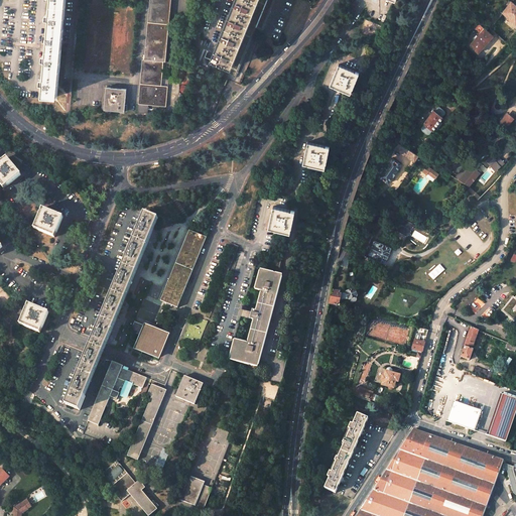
[(142,59),(138,113),(148,113),(148,105),(166,107),(168,87),(161,86),(163,61),(165,61),(170,0),(149,0),(144,59),(142,59)]
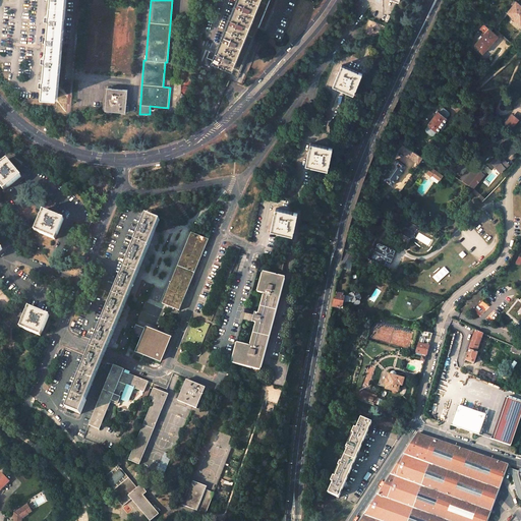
[(255,0),(238,0),(234,11),(254,18),(261,2),(255,0)]
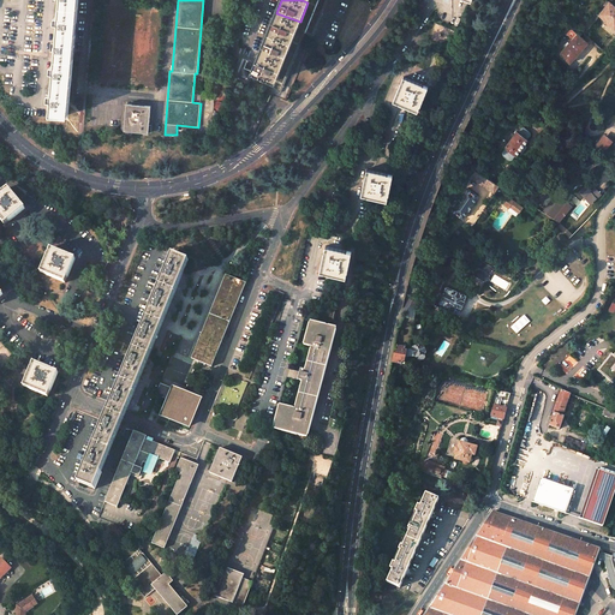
[(609,3),(598,15),(614,29),(614,28),(614,6),(610,4),(609,3)]
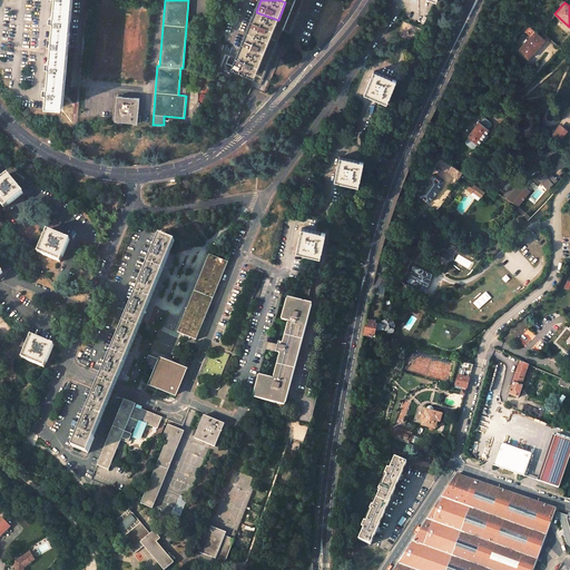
[(69,56),(74,7),(57,5),(56,13),(52,13),(52,20),(55,20),(52,53),(69,56)]
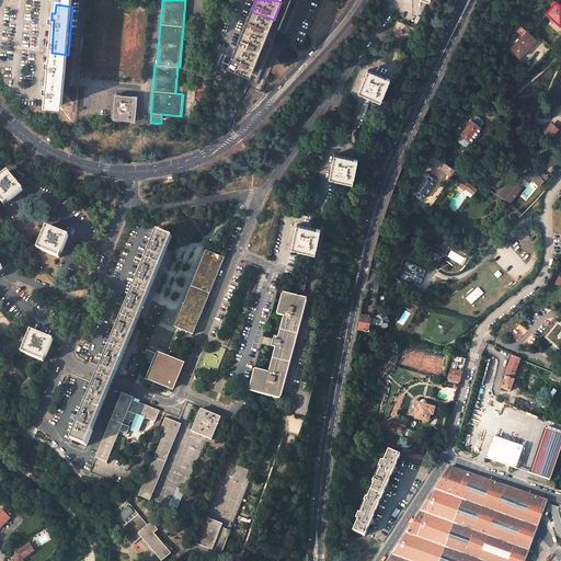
[(252,12),(245,30),(266,38),(274,20),(252,12)]
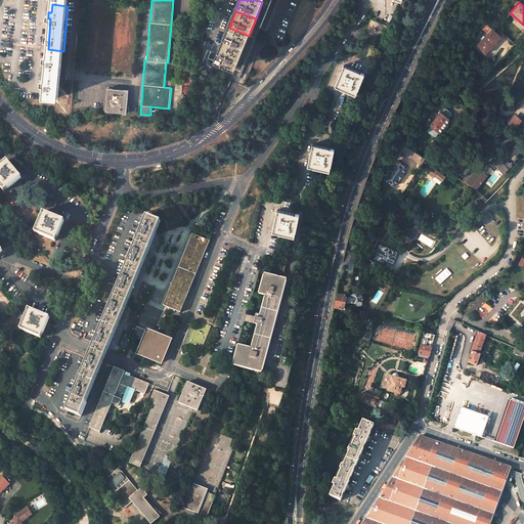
[(478,45),(478,47),(485,54),(500,37),(495,33),(488,26),(482,19),(478,25),(488,33),(485,37),(483,36),(480,40),(481,41),(478,45)]
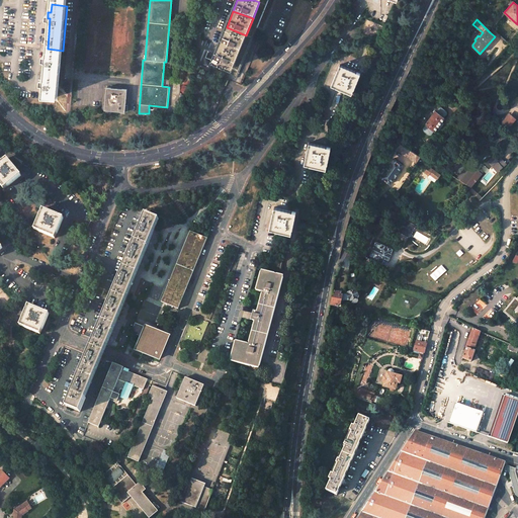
[(227,27),(220,45),(239,52),(246,35),(227,27)]
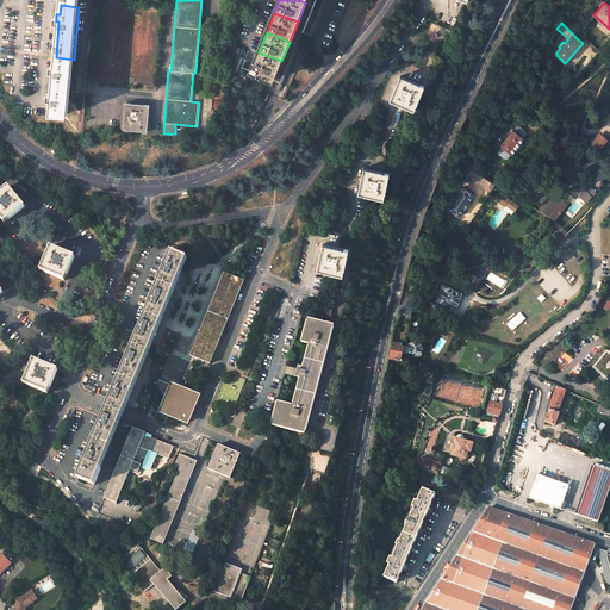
[(259,53),(251,72),(274,81),(281,61),(259,53)]
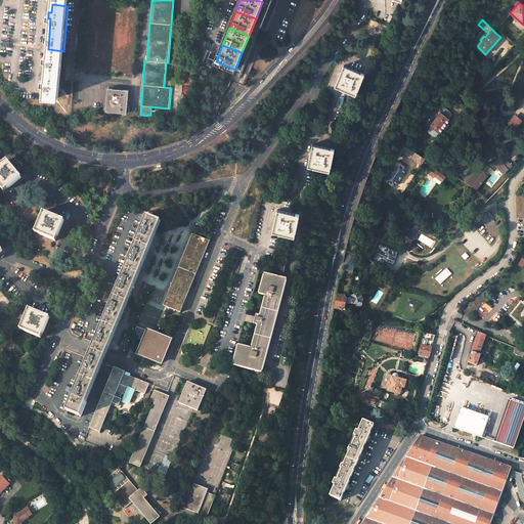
[(45,84),(44,96),(59,98),(63,51),(48,49),(47,54),(45,54),(44,60),(47,60),(45,78),(43,78),(42,84),(45,84)]
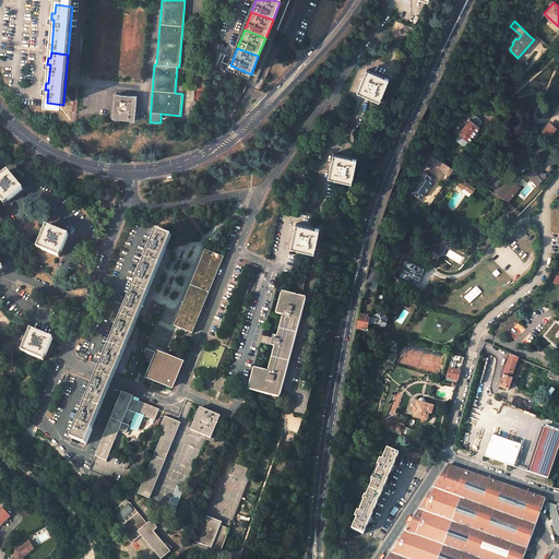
[(378,74),(367,70),(358,92),(380,102),(389,79),(378,74)]
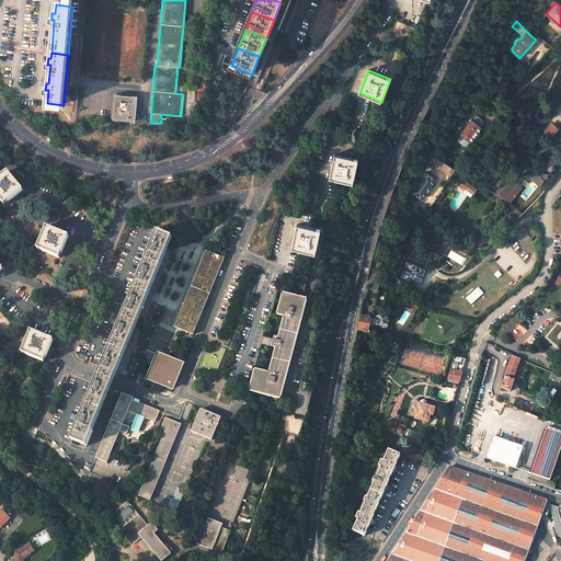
[(135,122),(137,96),(115,95),(113,119),(135,122)]
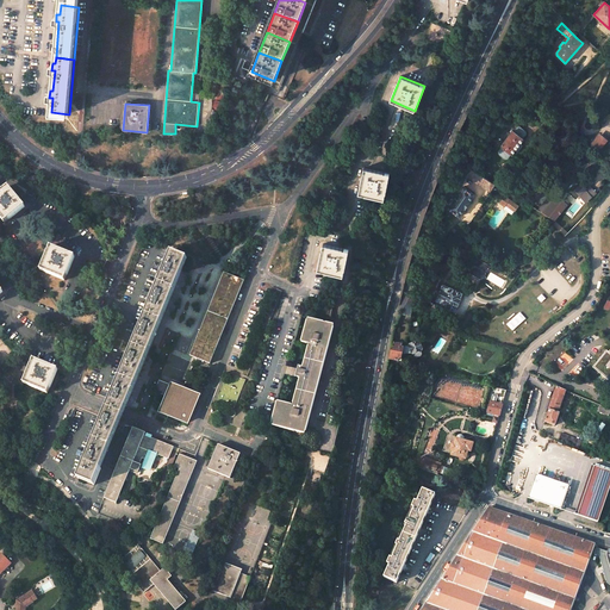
[(498,151),(498,154),(505,160),(508,160),(511,155),(524,139),(523,138),(527,134),(527,131),(520,126),(517,126),(514,131),(512,131),(500,147),(502,147),(498,151)]
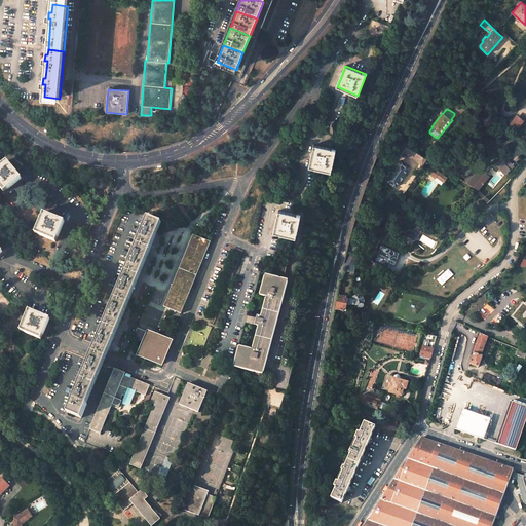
[(518,117),(511,125),(517,129),(523,121),(518,117)]
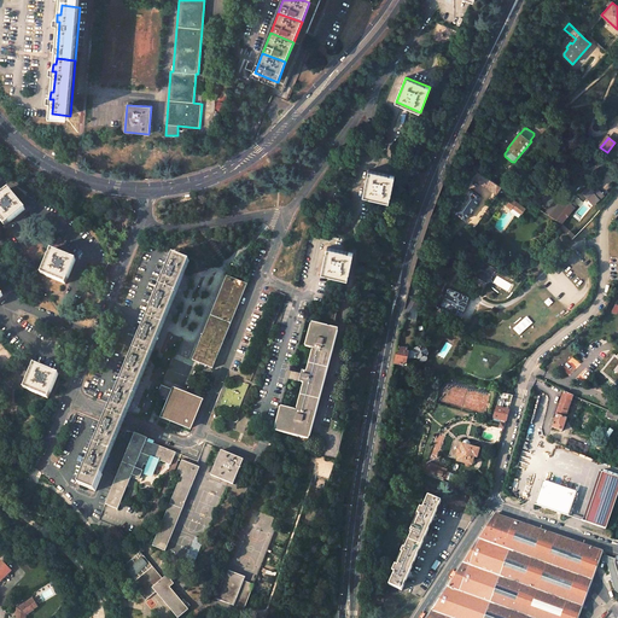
[(617,167),(610,162),(605,169),(612,174),(617,167)]
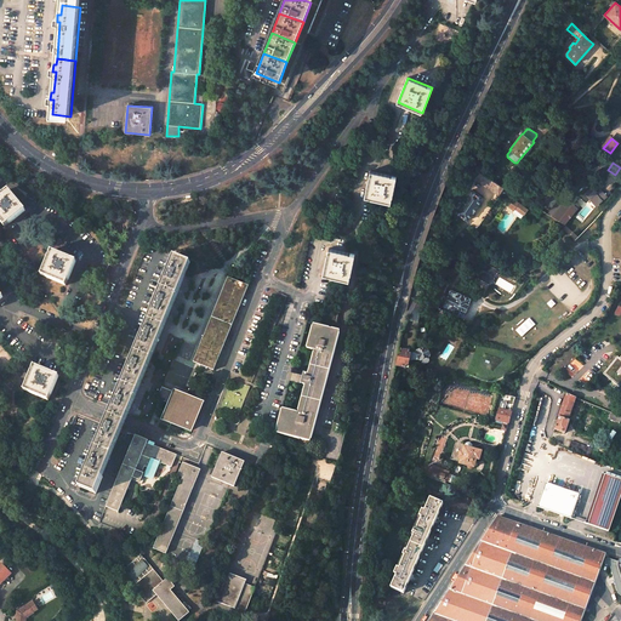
[(383,174),(370,171),(365,198),(391,203),(397,176),(383,174)]
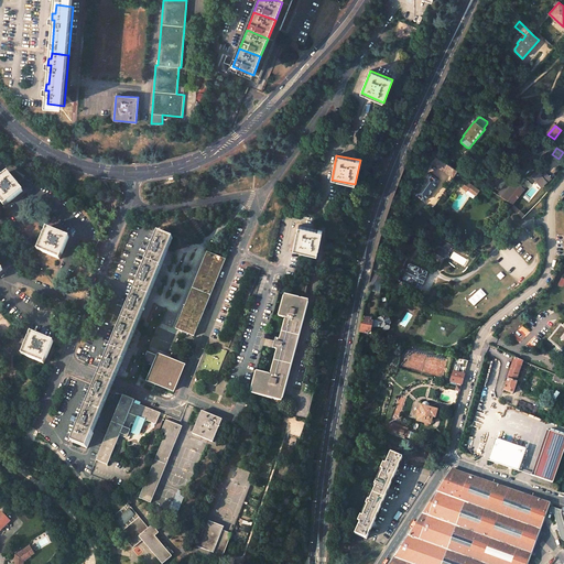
[(437,158),(432,163),(453,176),(457,170),(437,158)]
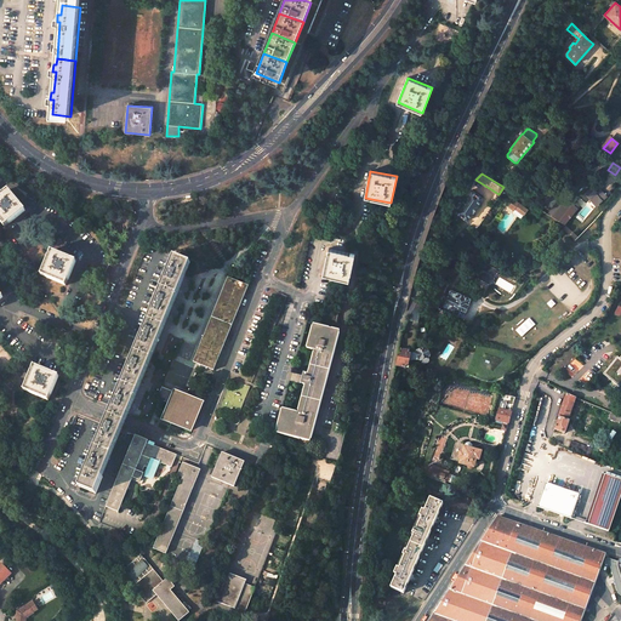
[(596,192),(591,187),(585,193),(590,198),(592,195),(596,192)]
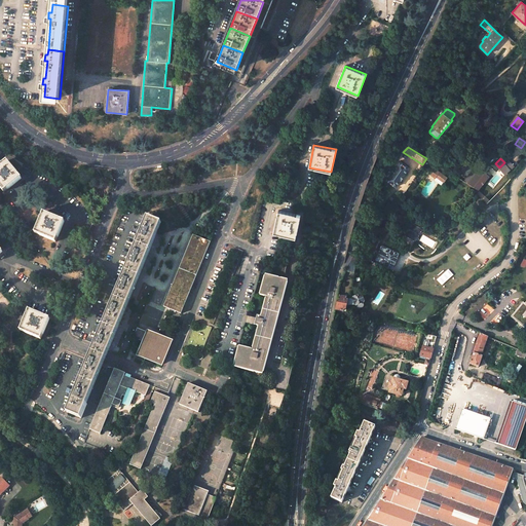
[(14,168),(7,160),(0,165),(0,186),(4,192),(22,178),(14,168)]
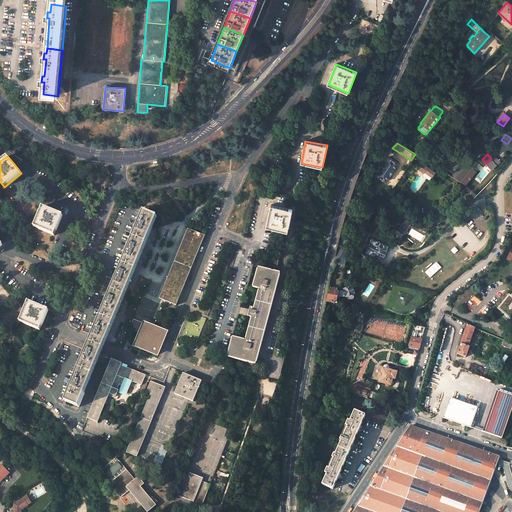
[(492,159),(491,158),(488,161),(494,167),(499,161),(495,156),(492,159)]
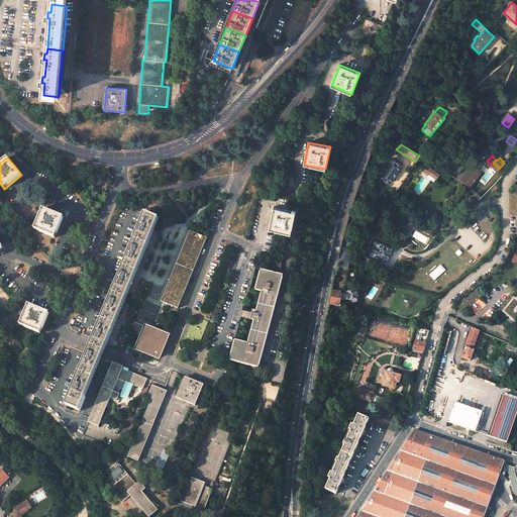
[(381,176),(380,178),(389,184),(402,165),(393,159),(388,166),(386,165),(379,175),(381,176)]
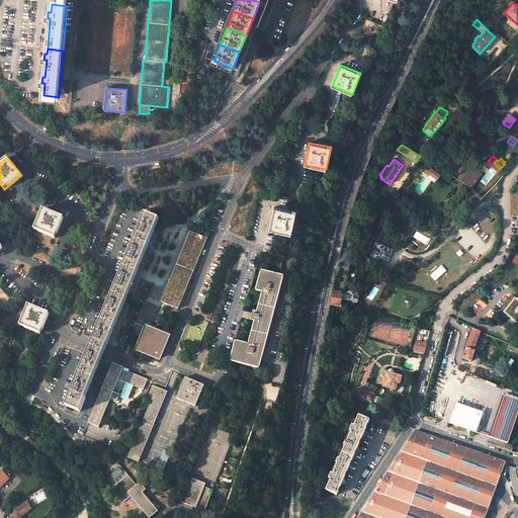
[(440,174),(428,166),(423,172),(428,175),(429,174),(436,179),(440,174)]
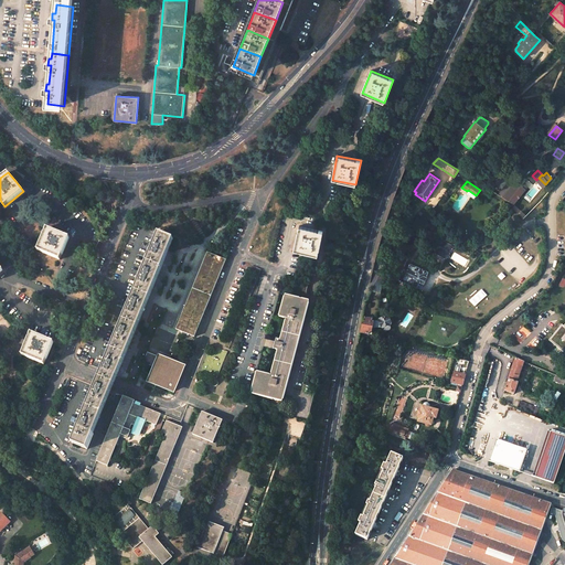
[(524,189),(516,183),(513,188),(513,184),(511,183),(509,183),(499,195),(504,199),(513,203),(524,189)]
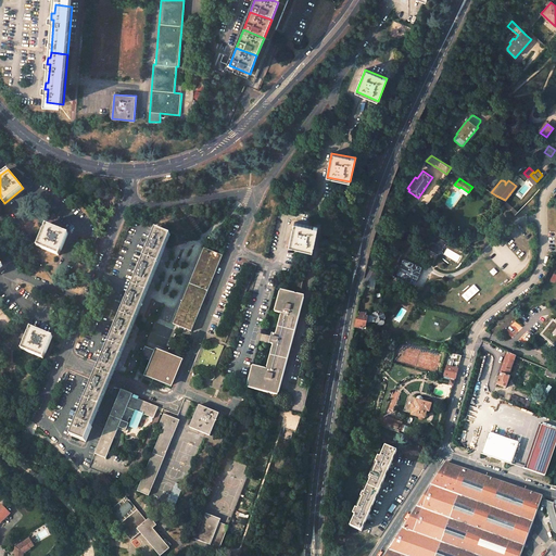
[(294,223),(289,245),(313,251),(317,228),(306,225),(294,223)]
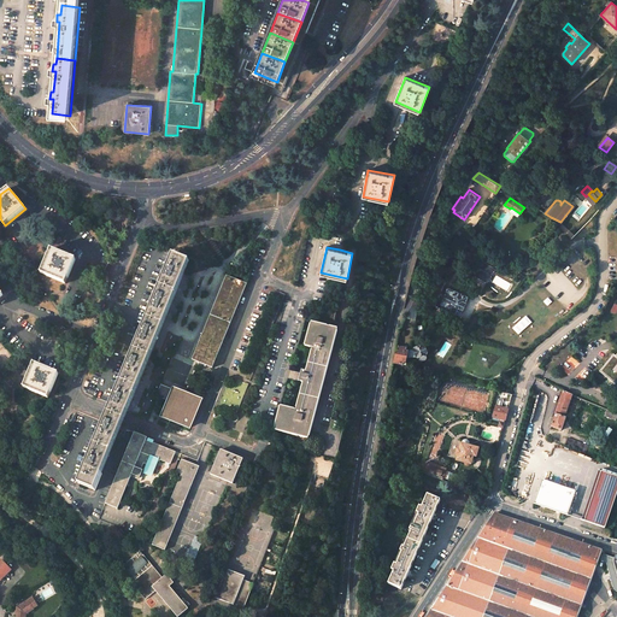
[(63,254),(51,250),(41,274),(65,283),(76,259),(63,254)]
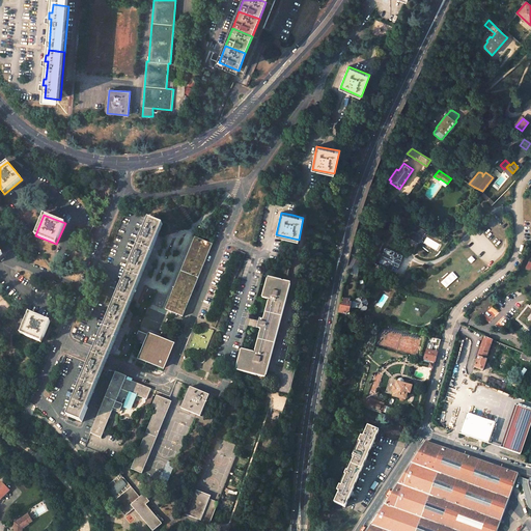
[(142,238),(138,248),(151,253),(158,236),(163,225),(149,220),(142,238)]
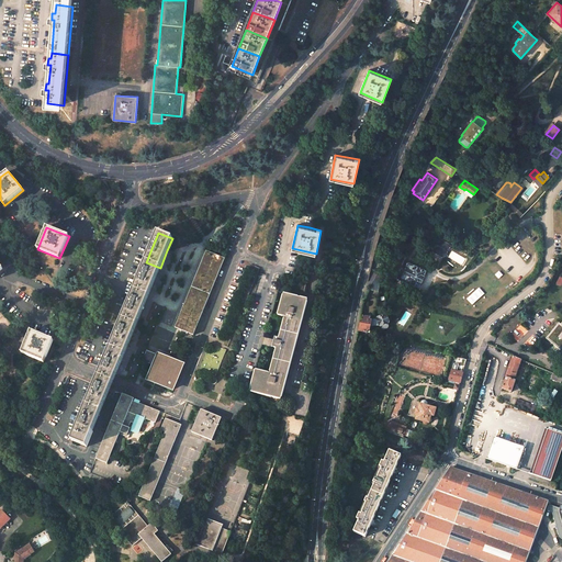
[(436,238),(429,250),(440,256),(447,244),(436,238)]
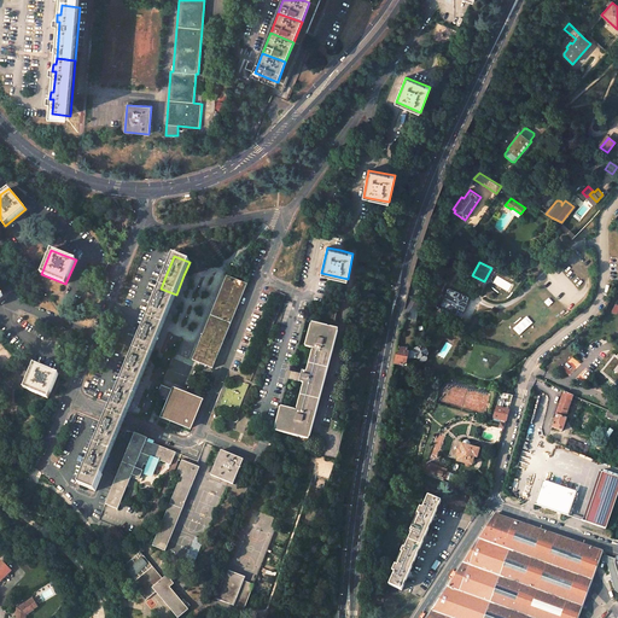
[(213,368),(248,284),(227,275),(197,348),(192,360),(198,362),(213,368)]
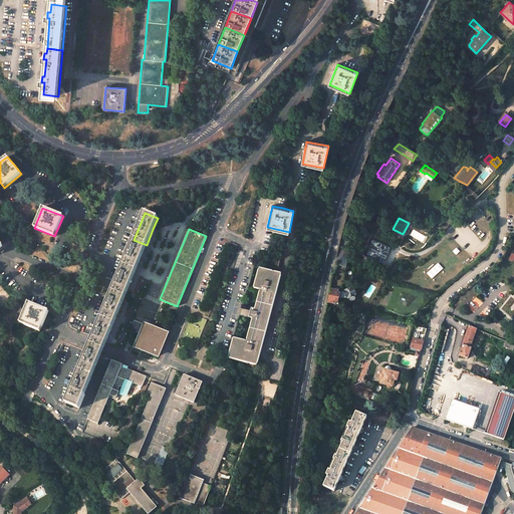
[(131,246),(121,267),(136,272),(147,245),(134,240),(131,246)]
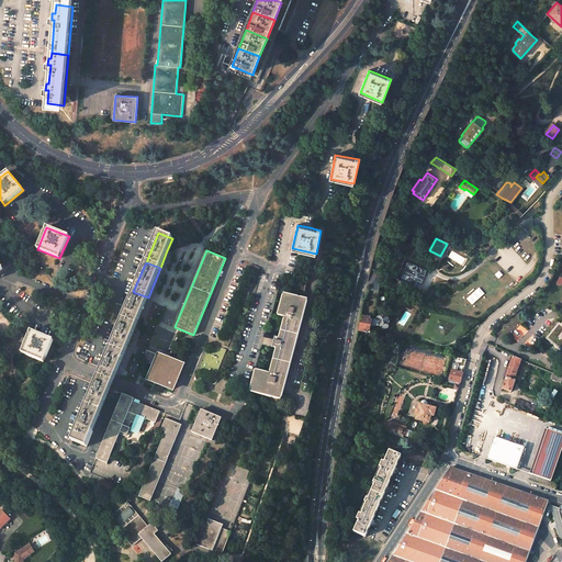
[(404,273),(402,278),(407,280),(406,281),(418,287),(420,281),(422,281),(424,276),(424,274),(426,270),(414,265),(408,262),(406,268),(404,273)]
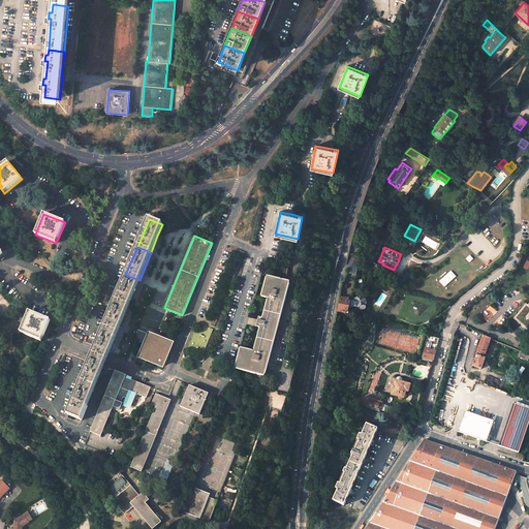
[(355,256),(348,273),(356,276),(358,256),(355,256)]
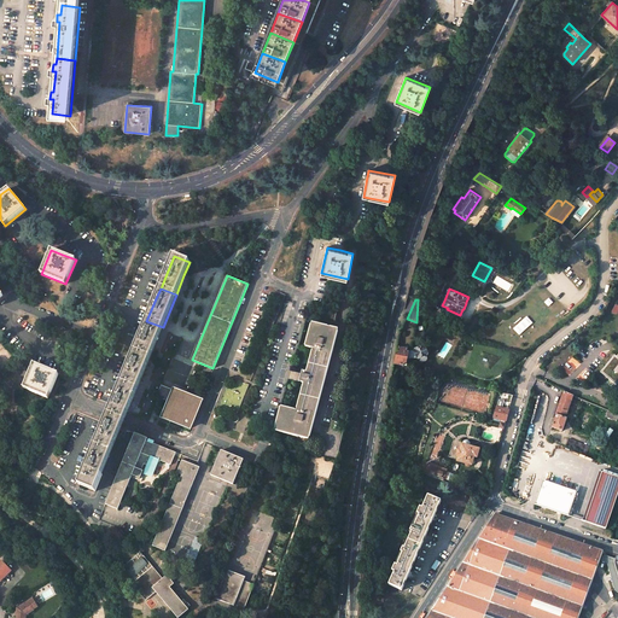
[(140,338),(133,354),(150,360),(163,327),(146,321),(140,338)]
